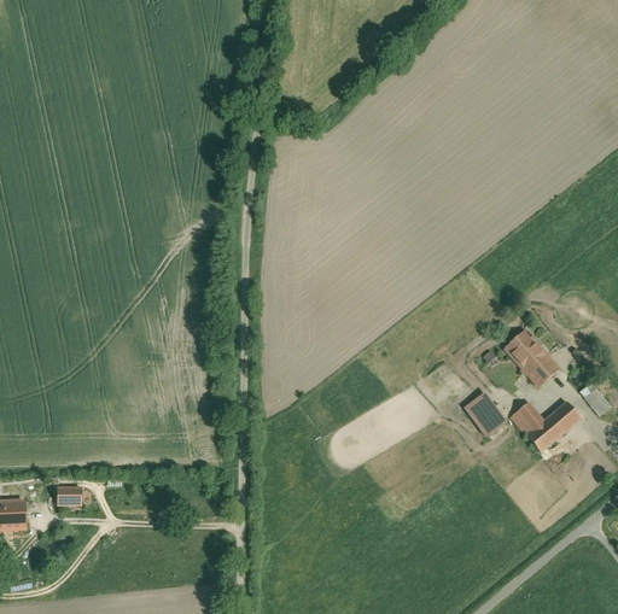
[(525,327),(501,348),(535,389),(559,367),(525,327)]
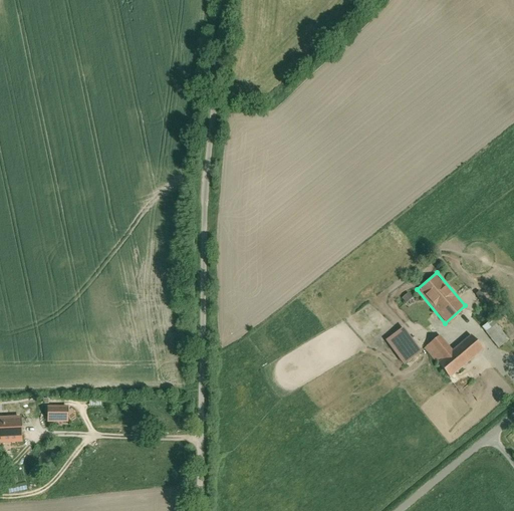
[(401,294),(405,300),(412,295),(408,290),(401,294)]
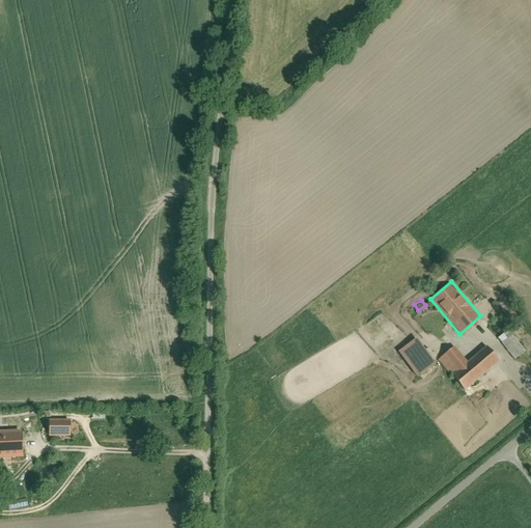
[(510,326),(500,335),(518,357),(528,348),(510,326)]
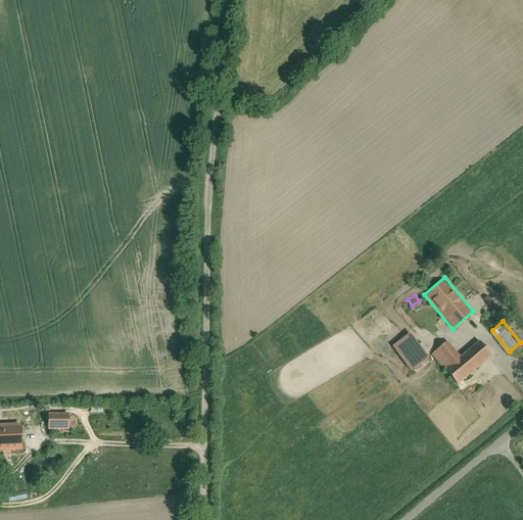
[(388,343),(407,370),(426,357),(408,330),(388,343)]
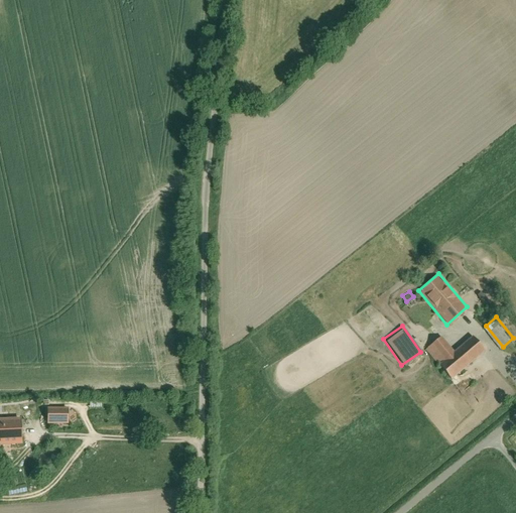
[(440,336),(426,348),(438,362),(434,366),(446,381),(486,349),(473,333),(452,350),(440,336)]
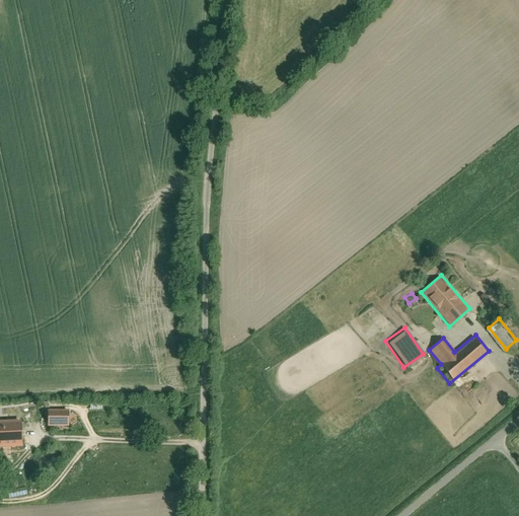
[(48,409),(48,427),(67,427),(67,409),(48,409)]
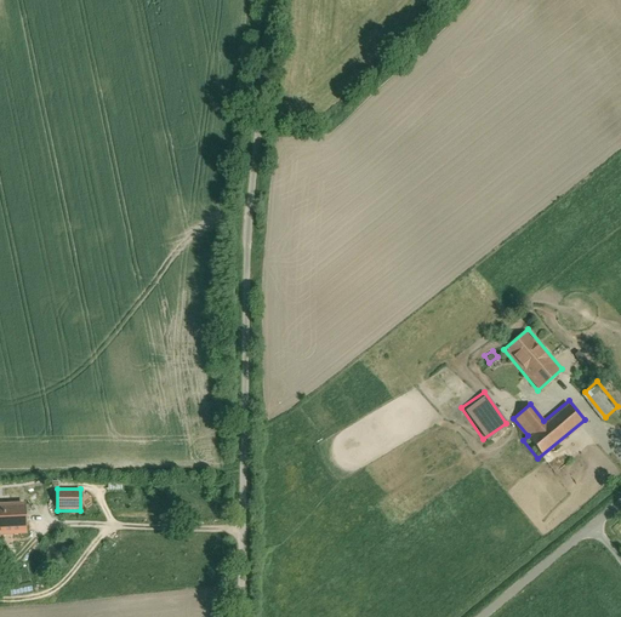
[(0,537),(26,538),(26,506),(0,506),(0,537)]
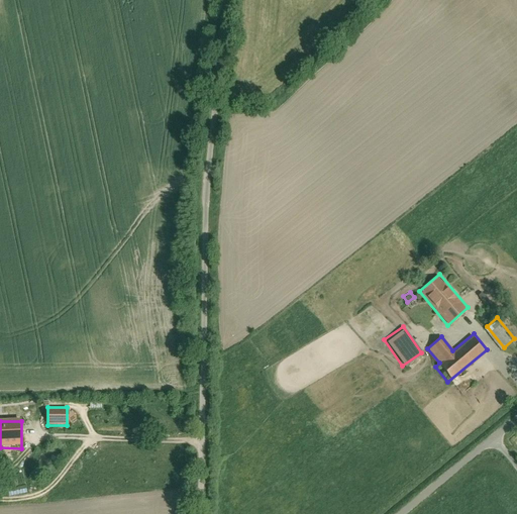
All buildings are outlined.
